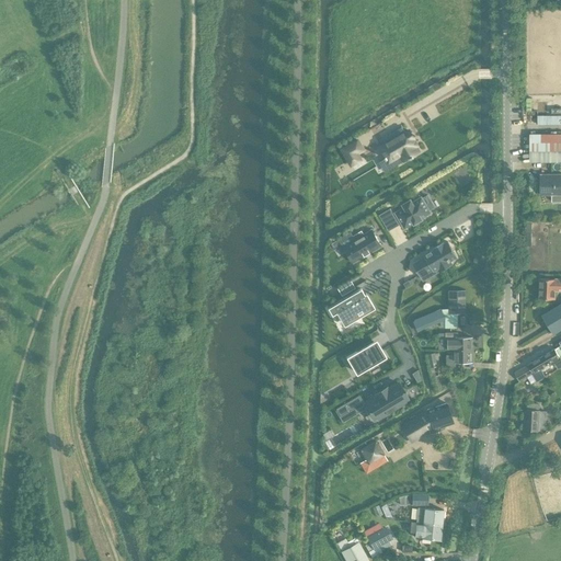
[(402,127),(380,139),(384,145),(380,147),(386,156),(385,157),(387,159),(388,159),(389,161),(401,155),(404,161),(411,158),(414,157),(413,156),(420,152),(415,146),(418,145),(409,130),(405,133),(402,127)]
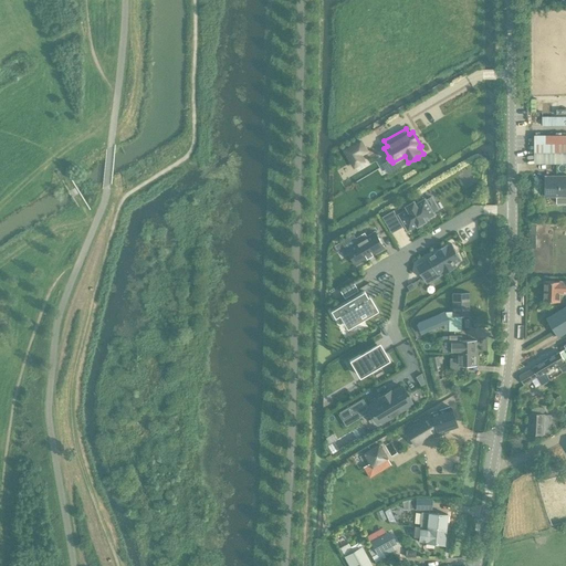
[(565,135),(534,135),(534,136),(534,153),(534,164),(565,163),(565,135)]
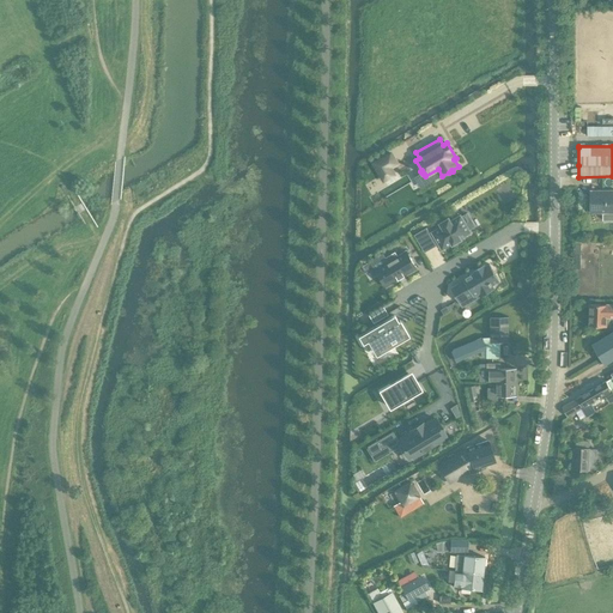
[(396,155),(375,168),(388,188),(401,180),(396,173),(404,168),(396,155)]
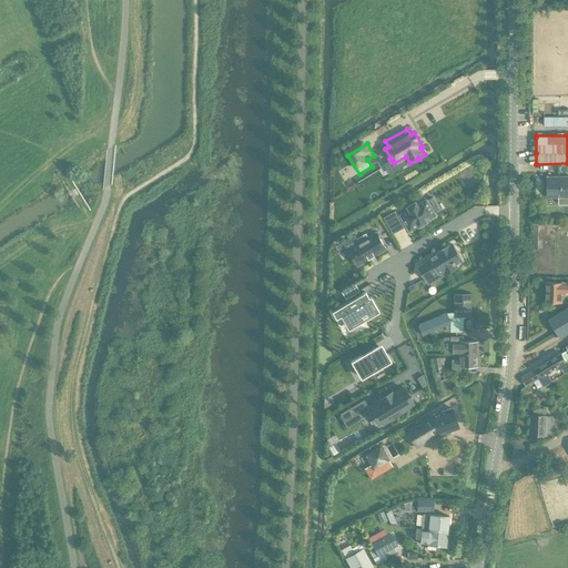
[(478,168),(469,173),(477,186),(486,181),(478,168)]
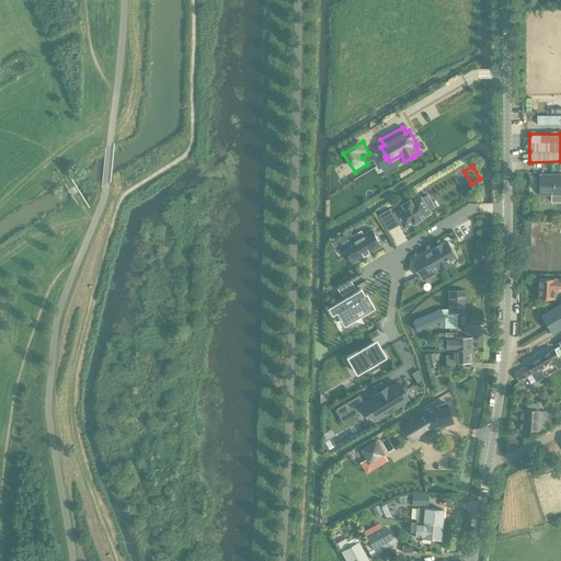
[(560,174),(540,174),(540,195),(552,195),(552,202),(560,201),(560,174)]
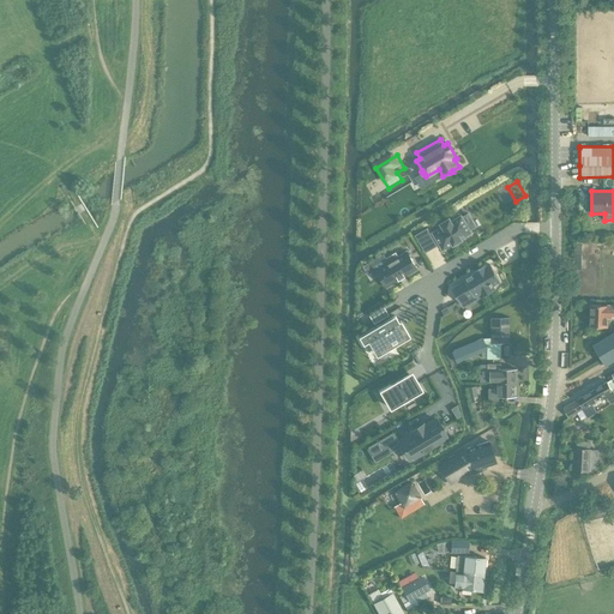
[(443,227),(432,233),(443,251),(452,245),(453,246),(463,240),(462,239),(471,233),(470,230),(476,227),(468,214),(462,217),(462,215),(452,221),(450,218),(440,223),(440,224),(443,227)]
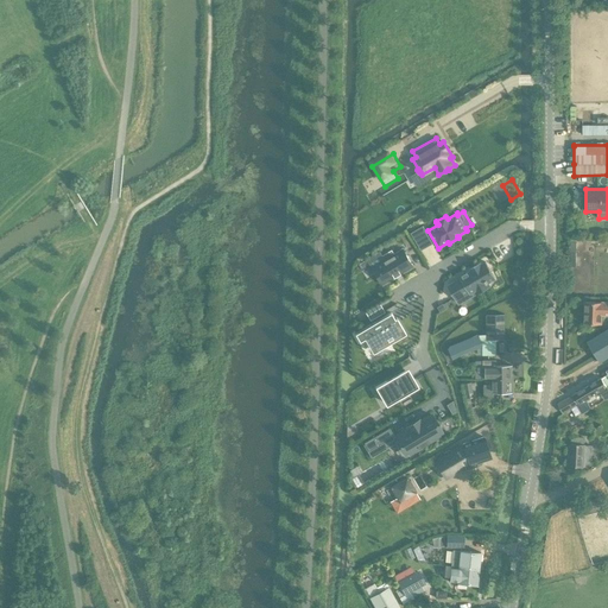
[(423,226),(411,233),(413,239),(415,239),(426,232),(423,226)]
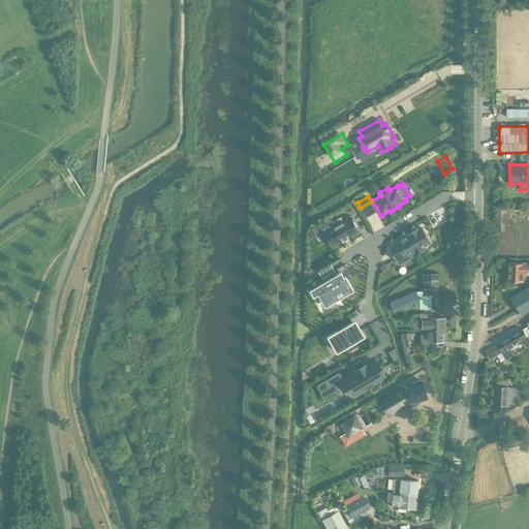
[(341,217),(321,229),(333,248),(360,231),(350,215),(342,220),(341,217)]
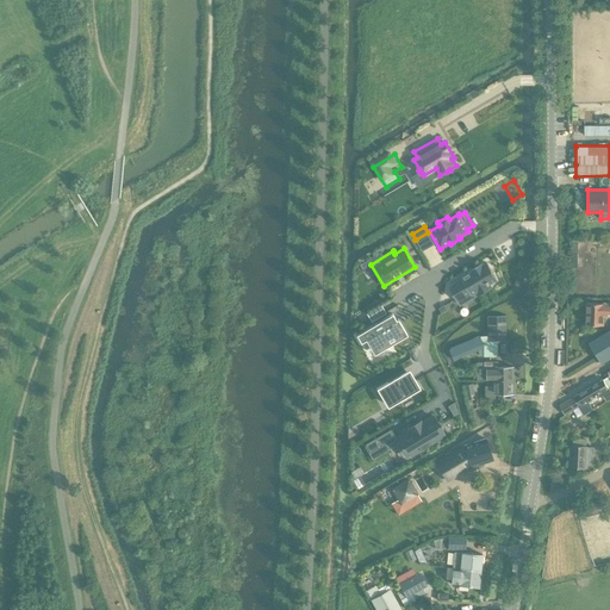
[(464,279),(450,287),(458,298),(471,291),(472,293),(477,291),(479,293),(491,286),(489,284),(496,279),(486,263),(484,265),(483,265),(472,271),(472,272),(464,278),(464,279)]
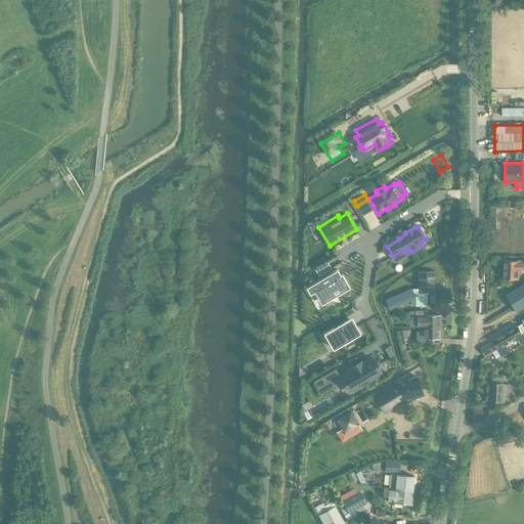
[(523,269),(523,261),(504,260),(503,278),(518,279),(518,269),(523,269)]
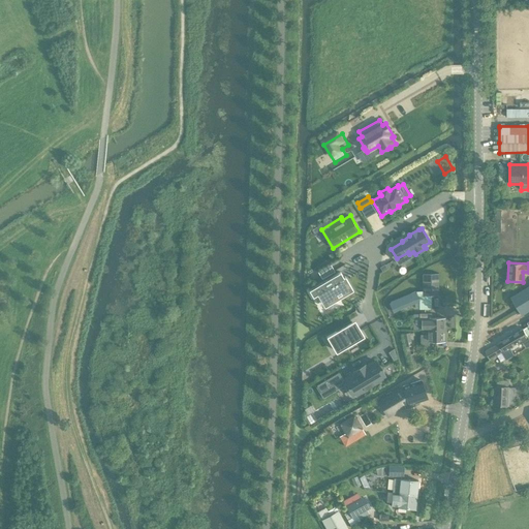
[(330,263),(317,271),(321,279),(335,272),(330,263)]
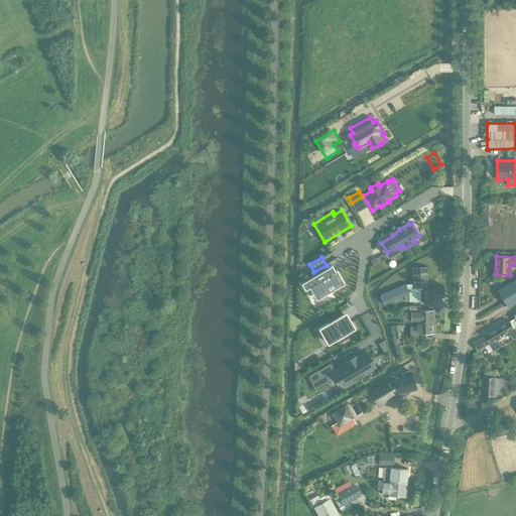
[(303,282),(301,283),(303,287),(305,290),(309,287),(316,299),(344,283),(337,270),(335,271),(332,265),(303,282)]
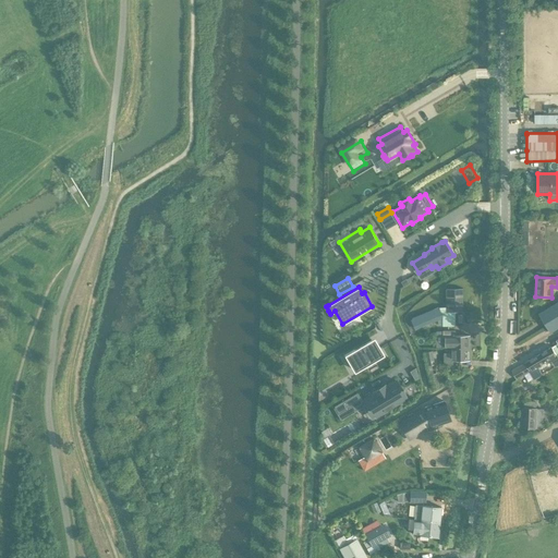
[(447,289),(447,307),(447,312),(456,312),(463,312),(463,289),(447,289)]
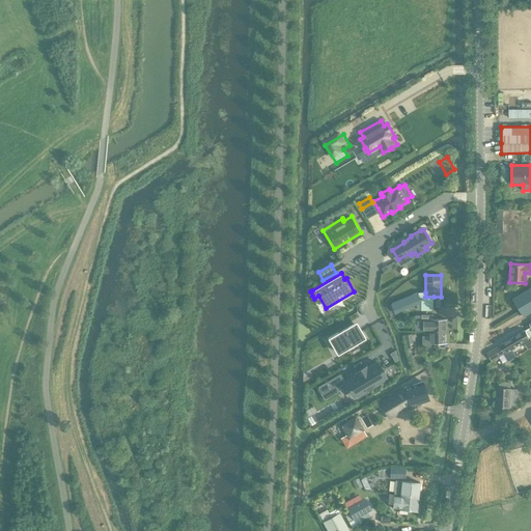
[(523,316),(530,311),(530,287),(512,299),(523,316)]
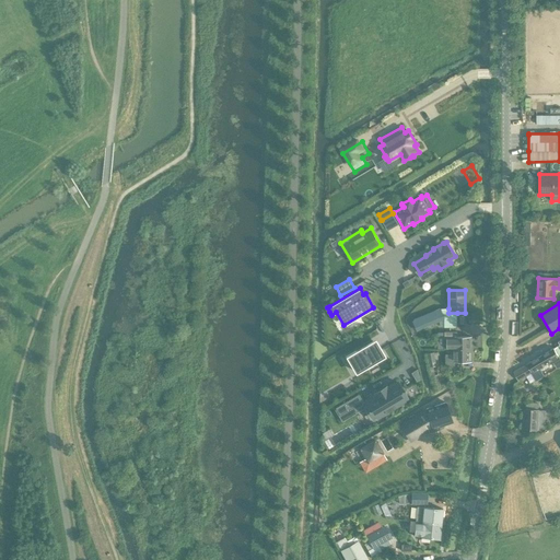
[(443,318),(440,308),(415,318),(413,321),(417,329),(442,318),(443,318)]
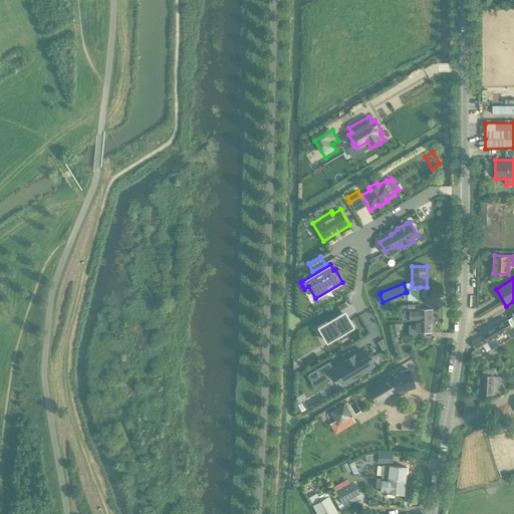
[(412,283),(404,283),(407,292),(406,292),(409,300),(420,300),(420,287),(412,287),(412,283)]
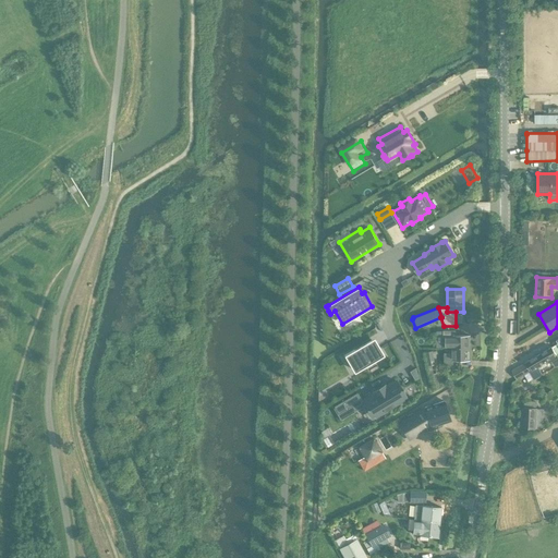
[(452,349),(470,348),(470,336),(452,336),(452,331),(436,332),(436,342),(452,342),(452,349)]
